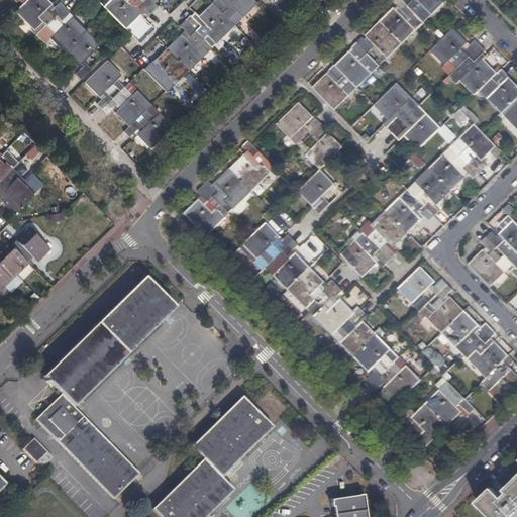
[(72,16),(70,14),(71,14),(60,2),(54,7),(46,0),(26,0),(15,11),(44,42),(49,38),(77,67),(81,64),(84,66),(75,74),(81,80),(91,69),(84,61),(91,54),(99,62),(103,58),(95,48),(100,45),(72,16)]
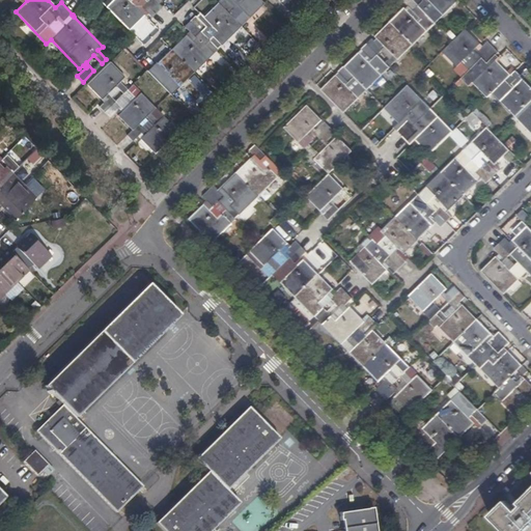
[(113,0),(106,7),(129,30),(145,14),(146,14),(150,18),(162,7),(158,2),(160,0),(113,0)]
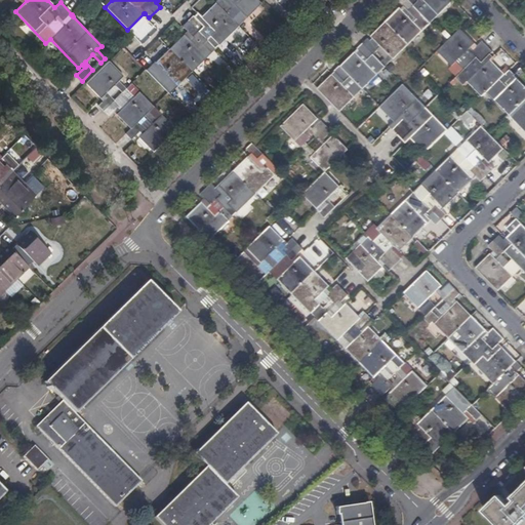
[(169,85),(164,89),(168,93),(260,4),(256,0),(228,0),(232,3),(229,6),(223,0),(216,0),(214,2),(215,3),(201,17),(202,19),(199,22),(193,15),(182,27),(190,35),(187,38),(184,35),(155,64),(161,71),(159,73),(151,66),(146,71),(157,81),(161,77),(169,85)]
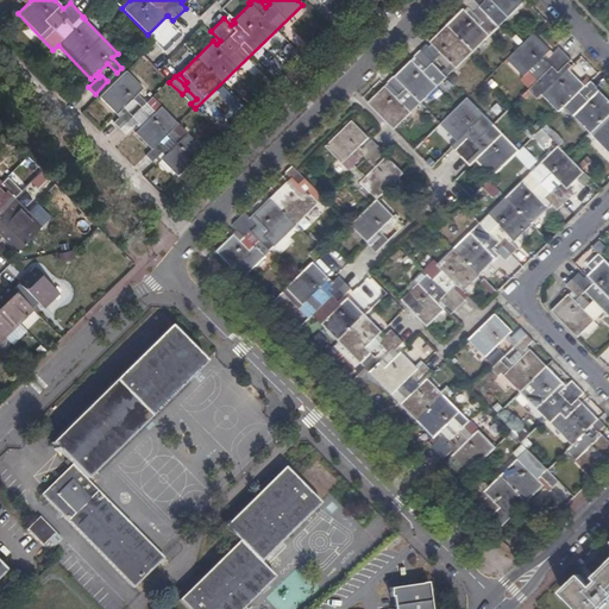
[(501,26),(527,1),(526,0),(462,0),(469,7),(432,43),(434,45),(432,48),(428,44),(415,57),(416,58),(396,77),(395,76),(388,83),(393,87),(390,89),(387,87),(370,104),(396,130),(439,88),(440,88),(444,85),(449,89),(451,87),(452,89),(456,85),(449,77),(491,37),(485,30),(495,20),(501,26)]
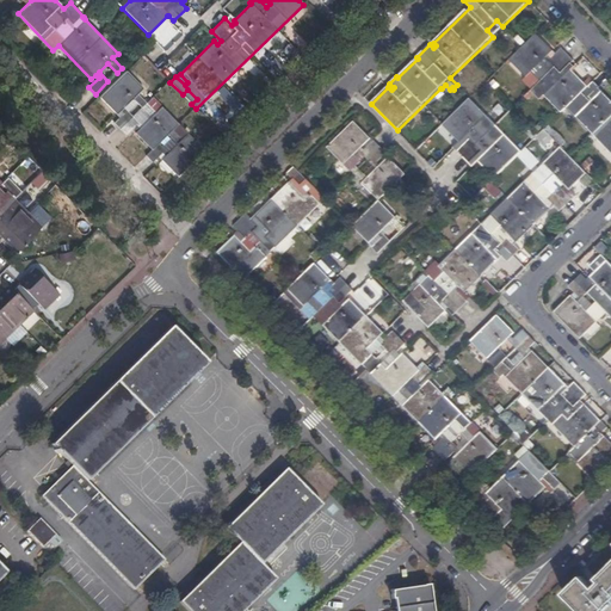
[(562,113),(568,107),(610,152),(610,99),(603,92),(594,100),(592,97),(602,87),(594,80),(588,87),(572,71),(568,74),(566,71),(575,61),(562,48),(553,59),(550,55),(554,51),(537,34),(511,60),(528,78),(526,78),(535,87),(537,97),(542,100),(547,96),(562,113)]
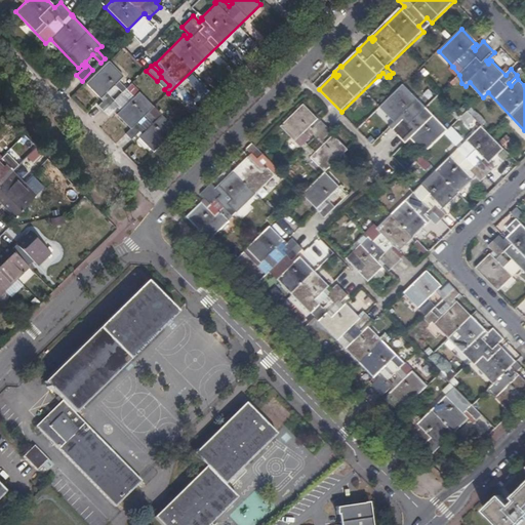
[(153,153),(176,129),(161,114),(158,118),(156,115),(154,117),(149,112),(153,108),(130,84),(125,88),(121,84),(123,82),(120,79),(123,76),(109,62),(85,84),(103,102),(97,106),(108,118),(114,112),(130,129),(125,134),(130,139),(136,134),(138,137),(153,153)]
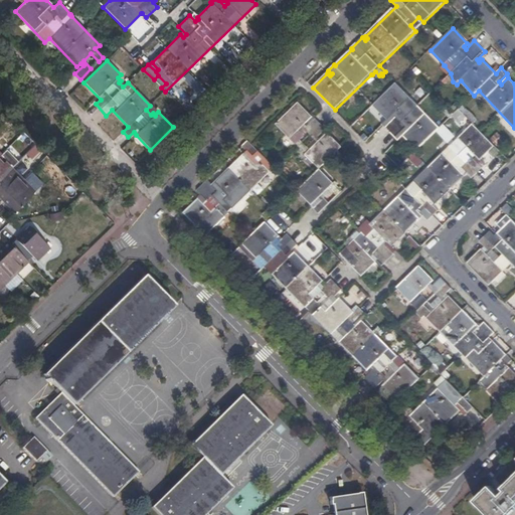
[(396,138),(401,134),(418,150),(441,128),(426,114),(421,119),(413,111),(418,107),(410,98),(411,98),(397,83),(374,106),(388,121),(390,119),(391,120),(393,121),(385,128),(396,138)]
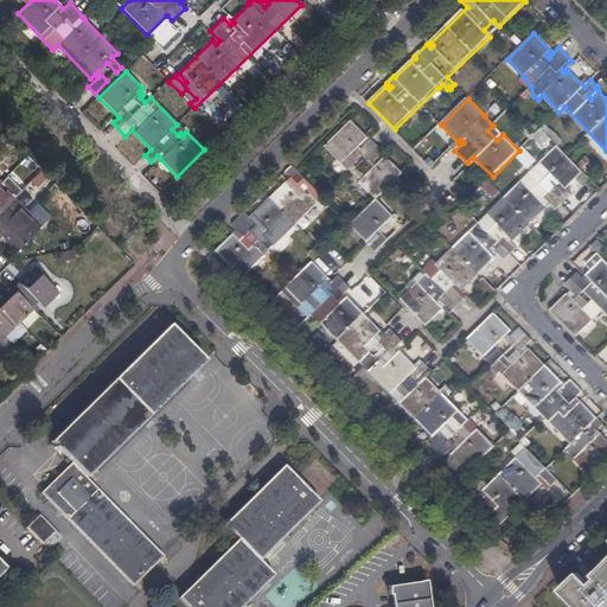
[(369,190),(378,198),(393,185),(404,173),(388,155),(378,164),(377,163),(376,163),(387,153),(374,139),(363,148),(362,146),(370,138),(351,120),(326,146),(343,164),(344,164),(362,181),(360,181),(369,190)]
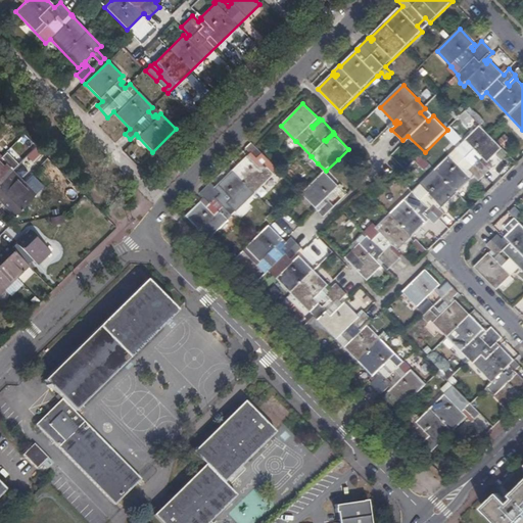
[(466,110),(459,117),(468,126),(474,119),(466,110)]
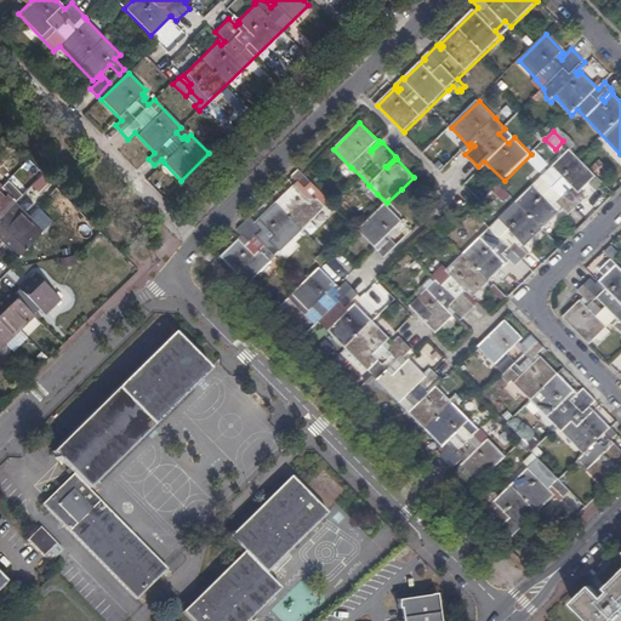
[(428,290),(410,306),(437,334),(455,317),(451,313),(454,309),(463,319),(477,307),(467,297),(469,294),(474,297),(508,265),(506,263),(510,260),(517,267),(530,255),(520,245),(523,243),(527,246),(562,212),(557,209),(560,206),(570,216),(584,203),(573,193),(576,191),(580,194),(598,177),(571,149),(543,176),(550,182),(540,192),(535,184),(500,220),(502,221),(484,239),(482,238),(446,271),(453,277),(449,280),(442,272),(436,278),(443,286),(433,295),(428,290)]
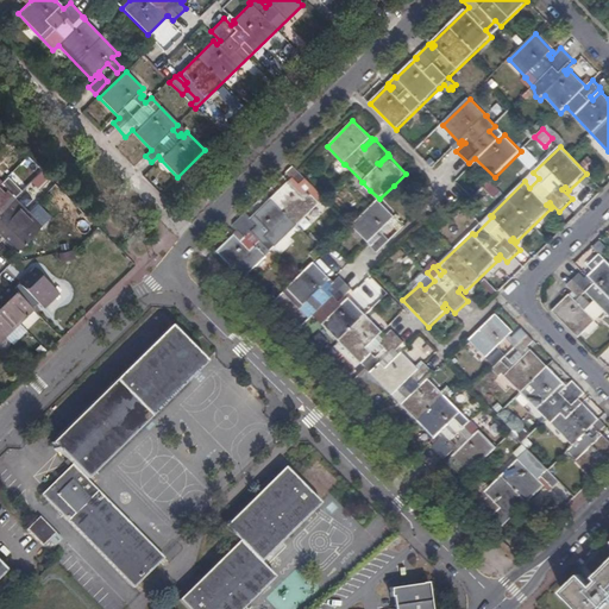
[(218,252),(244,280),(276,248),(287,237),(320,205),(325,209),(331,203),(316,188),(305,199),(296,189),(307,179),(301,173),(294,165),(287,173),(293,179),(256,215),(259,219),(256,223),(246,213),(234,225),(244,236),(239,239),(236,236),(218,252)]
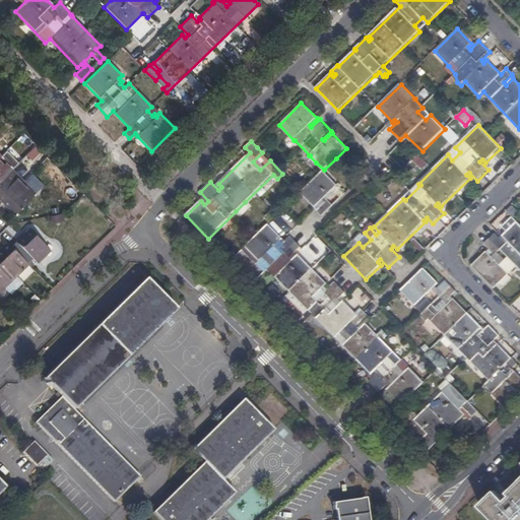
[(0,182),(11,171),(0,158),(0,182)]
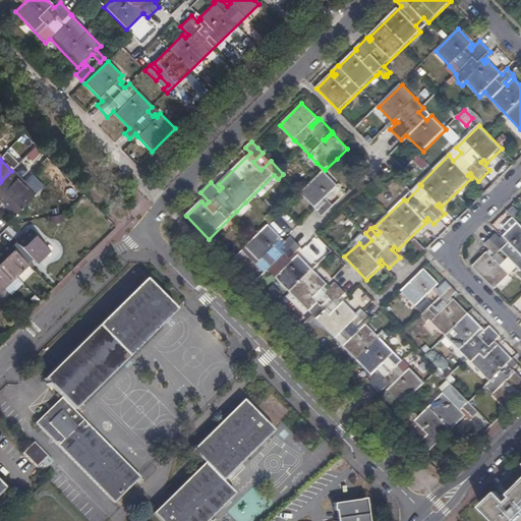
[(225,168),(213,183),(216,186),(228,172),(225,168)]
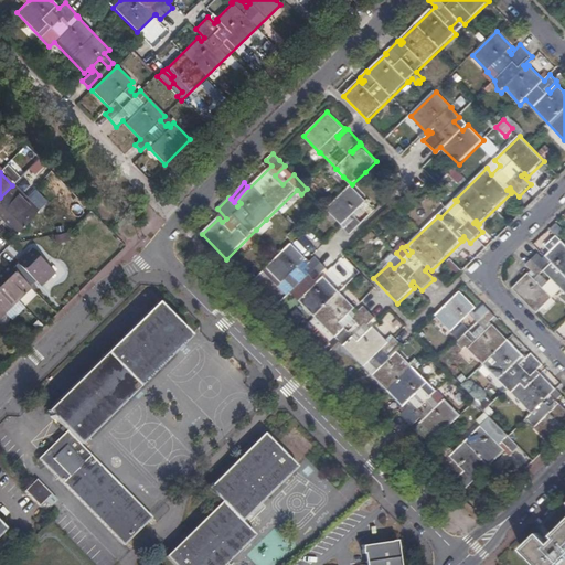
[(0,216),(3,221),(25,199),(12,185),(0,198),(0,216)]
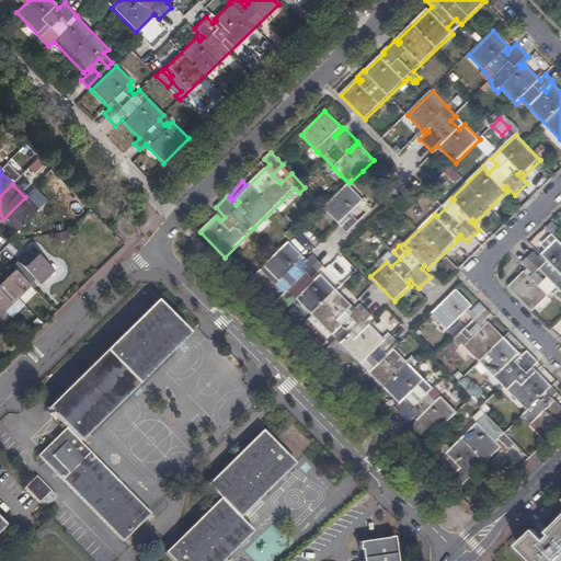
[(350,184),(339,194),(324,208),(341,225),(348,233),(359,222),(352,213),(359,205),(368,214),(373,209),(371,207),(364,201),(365,199),(350,184)]
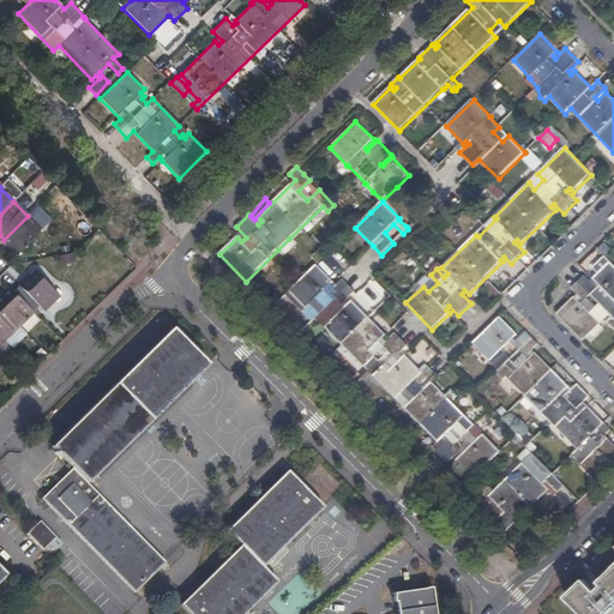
[(42,230),(28,216),(4,240),(18,253),(42,230)]
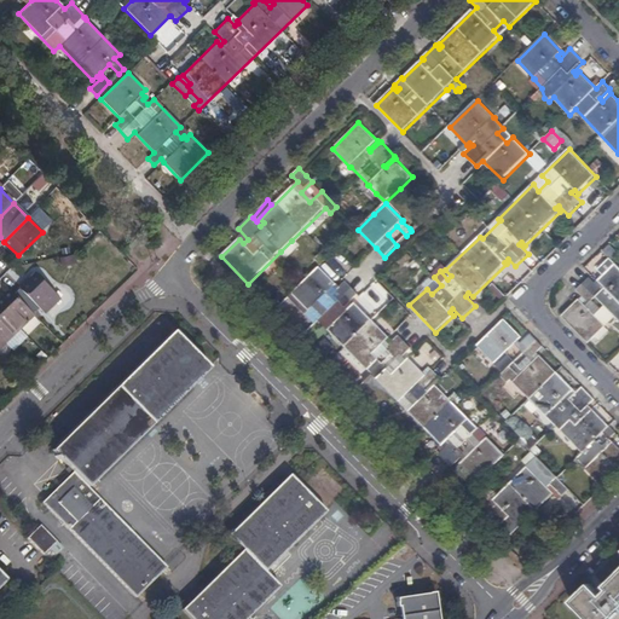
[(291,241),(281,252),(287,258),(298,248),(291,241)]
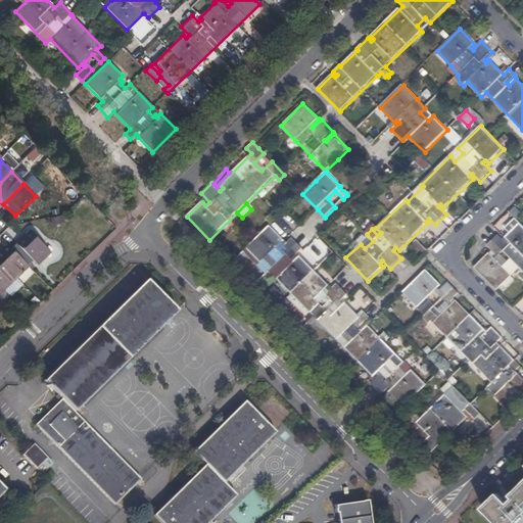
[(273,211),(266,219),(271,224),(278,217),(273,211)]
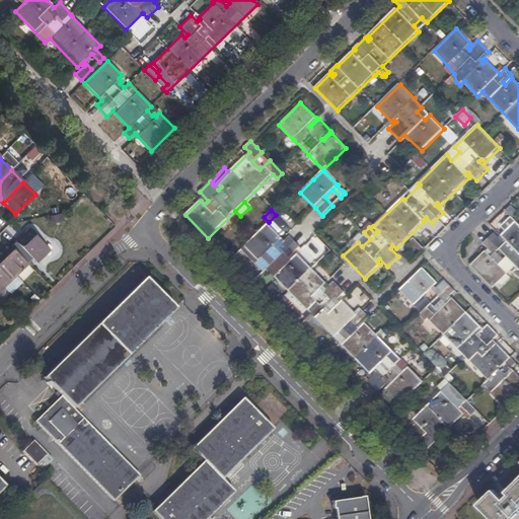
[(64,222),(63,214),(54,216),(50,217),(51,225),(64,222)]
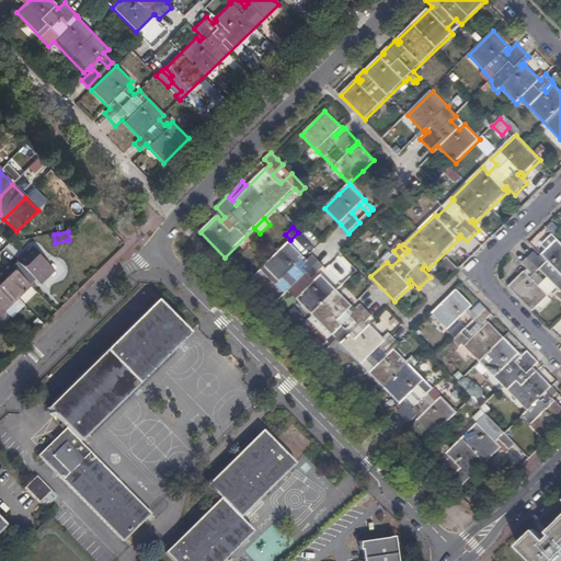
[(510,286),(534,310),(549,296),(546,293),(550,288),(556,295),(560,290),(552,282),(560,273),(560,240),(559,238),(542,254),(546,258),(544,261),(535,251),(523,263),(528,268),(510,286)]
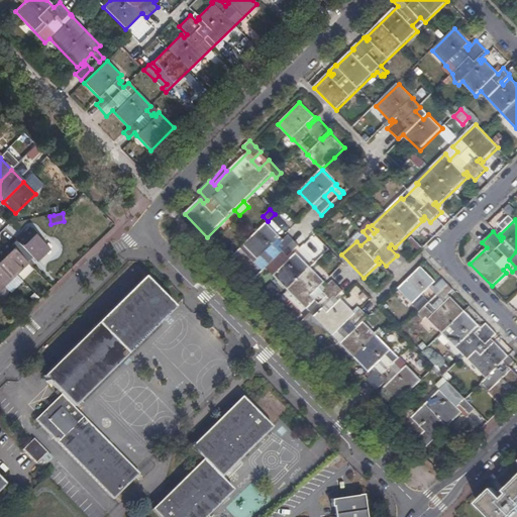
[(378,391),(383,386),(400,404),(423,381),(400,357),(395,363),(388,354),(393,349),(365,321),(362,319),(367,314),(362,309),(356,313),(342,299),(339,302),(336,299),(344,291),(334,281),(325,289),(322,286),(326,283),(297,253),(294,256),(293,255),(291,253),(300,245),(289,235),(281,243),(279,241),(283,237),(268,223),(244,245),(267,268),(272,263),(280,271),(275,276),(333,335),(338,331),(346,339),(341,344),(372,376),(367,380),(378,391)]
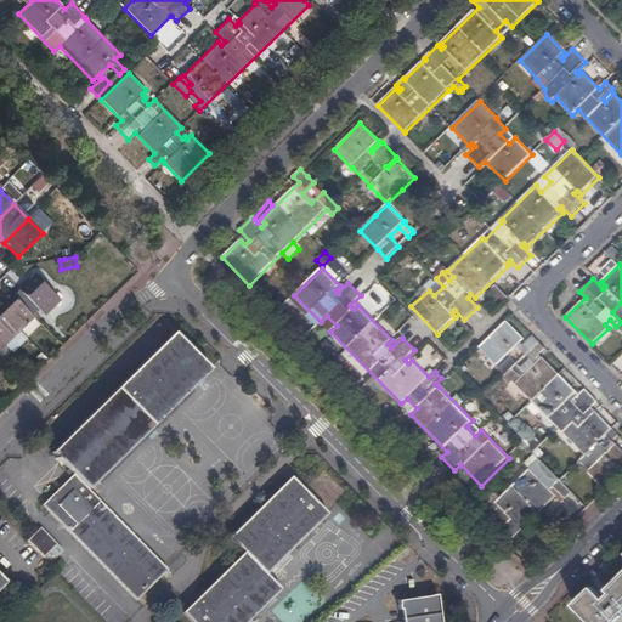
[(21,292),(38,310),(39,311),(44,315),(60,299),(37,276),(21,292)]
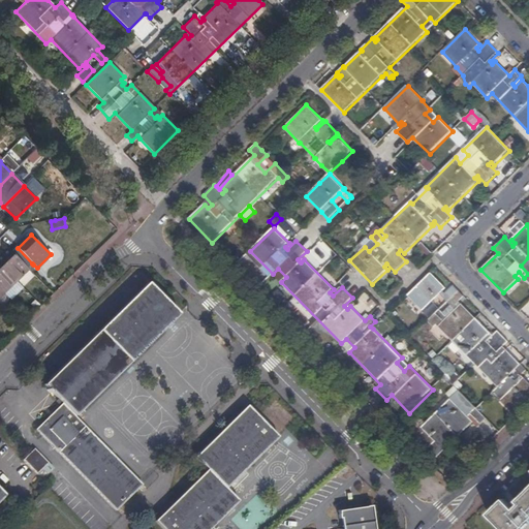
[(12,252),(27,269),(32,263),(18,248),(16,246),(11,251),(12,252)]
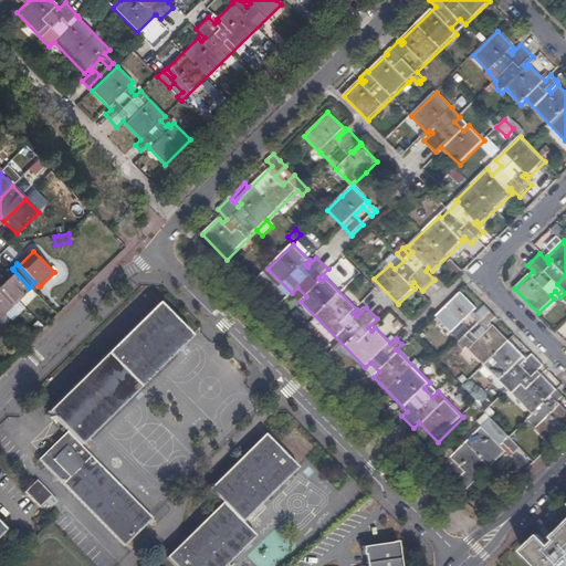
[(0,282),(18,301),(31,289),(29,287),(13,270),(12,269),(9,266),(0,274),(0,282)]
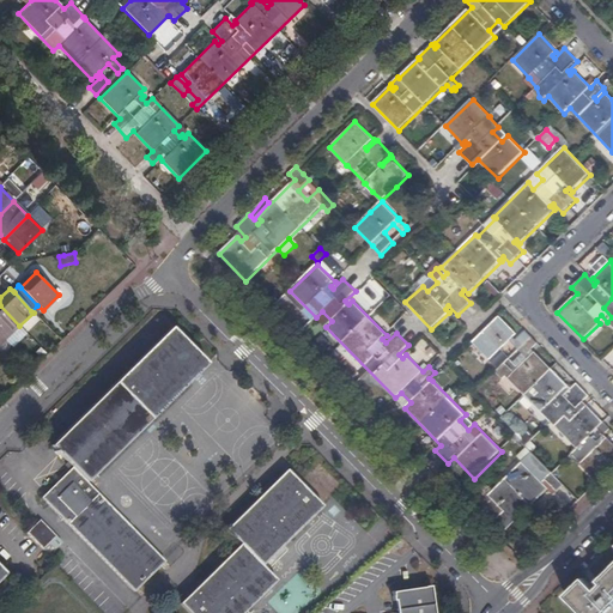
[(0,334),(5,340),(19,326),(0,305),(0,334)]
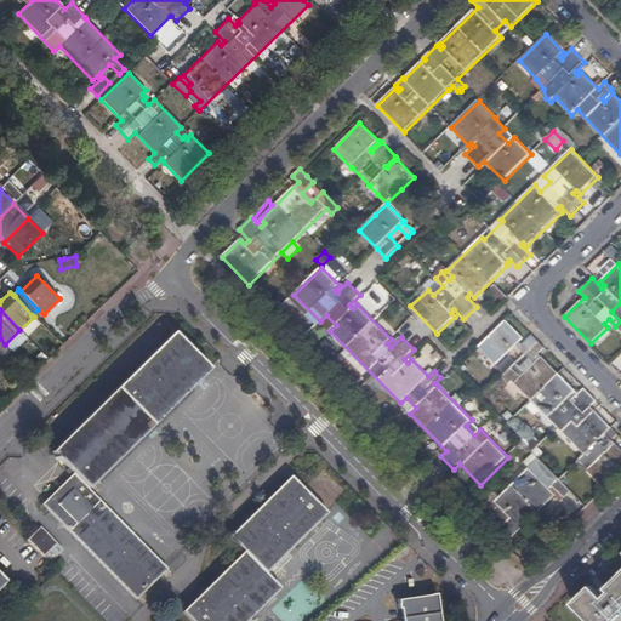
[(605,488),(620,472),(620,449),(616,444),(611,448),(609,445),(619,436),(594,411),(591,415),(588,411),(598,402),(585,388),(575,398),(573,396),(576,392),(542,357),(539,362),(535,358),(546,348),(533,335),(523,345),(520,341),(524,339),(506,320),(478,347),(496,365),(502,359),(520,379),(514,383),(550,417),(554,412),(563,421),(558,427),(594,465),(588,471),(605,488)]
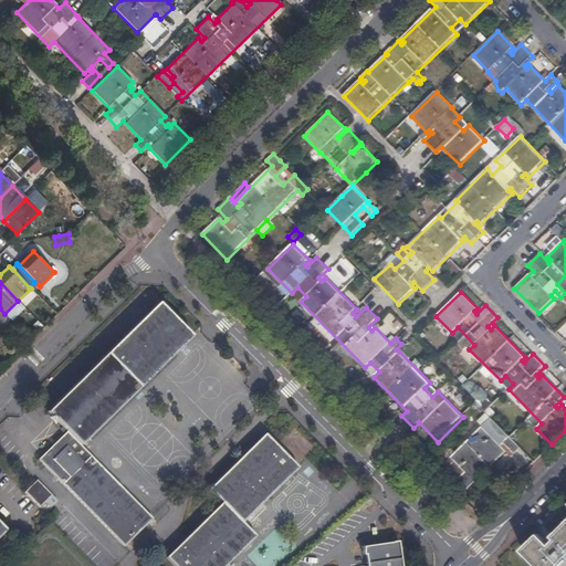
[(107,354),(140,388),(192,336),(159,303),(107,354)]
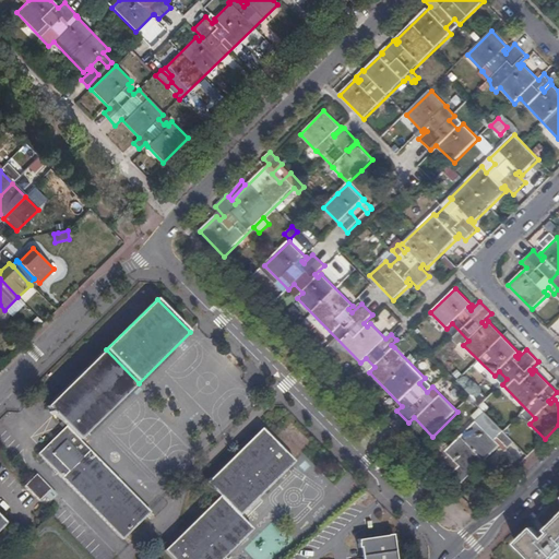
[(67,426),(80,440),(139,383),(106,349),(47,407),(67,426)]
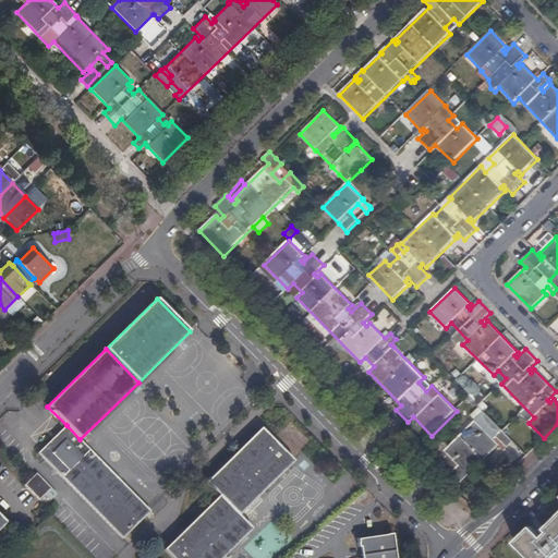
[(426,461),(455,489),(500,445),(497,441),(499,439),(508,448),(514,443),(502,429),(494,438),(486,429),(494,422),(485,412),(478,419),(484,423),(482,426),(476,421),(443,453),(439,449),(426,461)]
